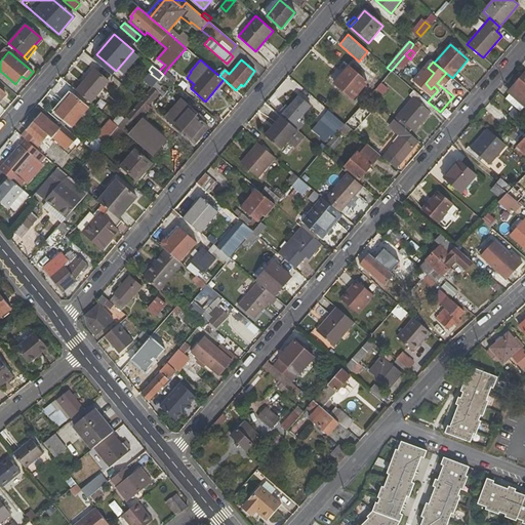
[(359,75),(349,67),(344,73),(334,84),(352,99),(367,82),(364,80),(367,77),(361,72),(359,75)]
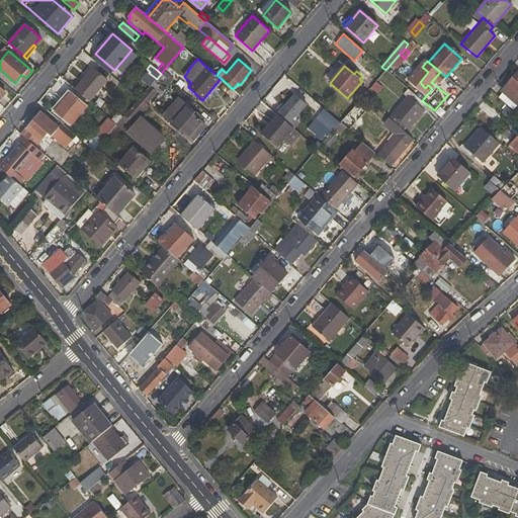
[(171,82),(176,77),(165,68),(161,74),(171,82)]
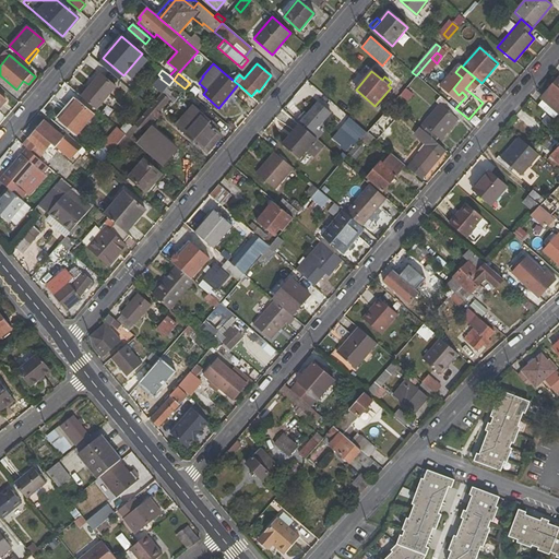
[(81,96),(96,109),(115,87),(99,74),(81,96)]
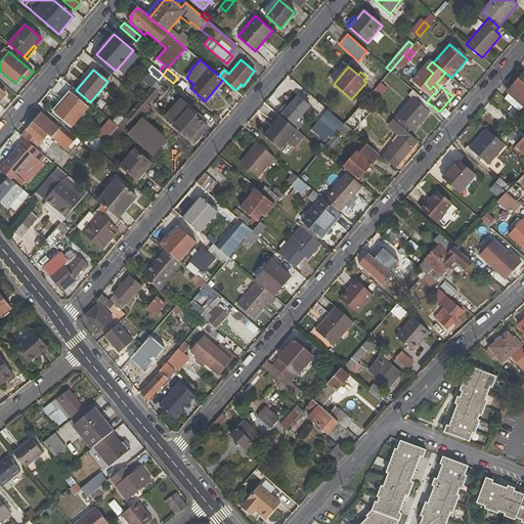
[(339,70),(330,80),(334,84),(343,73),(339,70)]
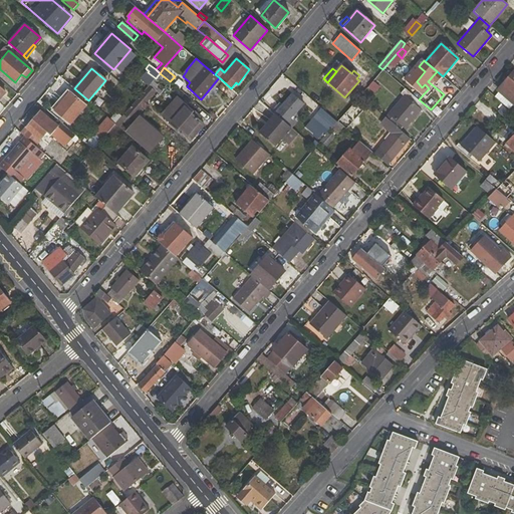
[(505,84),(494,96),(509,109),(512,106),(513,107),(513,73),(512,72),(503,82),(505,84)]
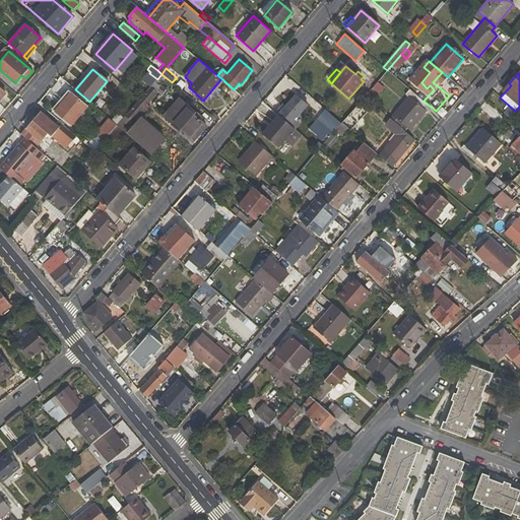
[(157,79),(139,100),(127,114),(125,117),(132,123),(143,110),(146,112),(150,107),(147,105),(157,92),(161,96),(172,82),(161,74),(157,79)]
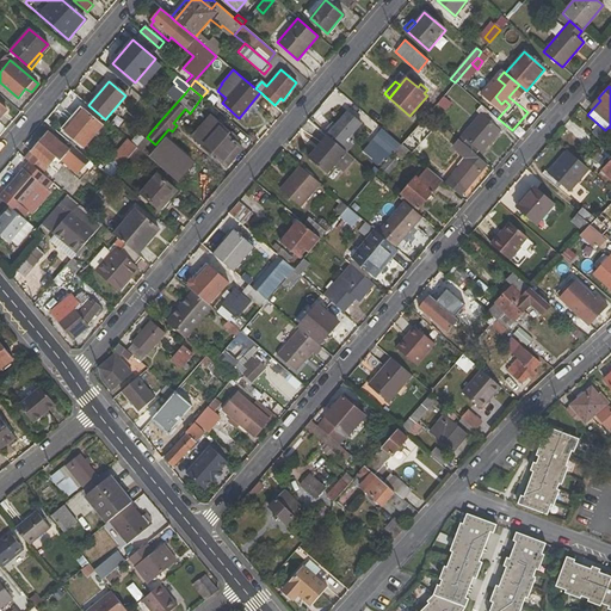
[(443,96),(437,91),(423,109),(427,113),(437,104),(443,96)]
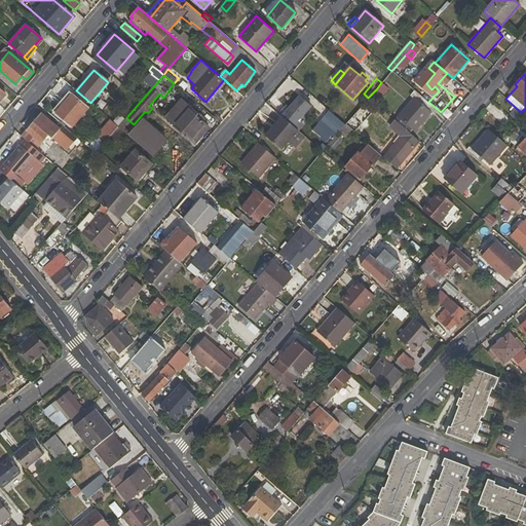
[(382,95),(388,88),(381,82),(376,89),(382,95)]
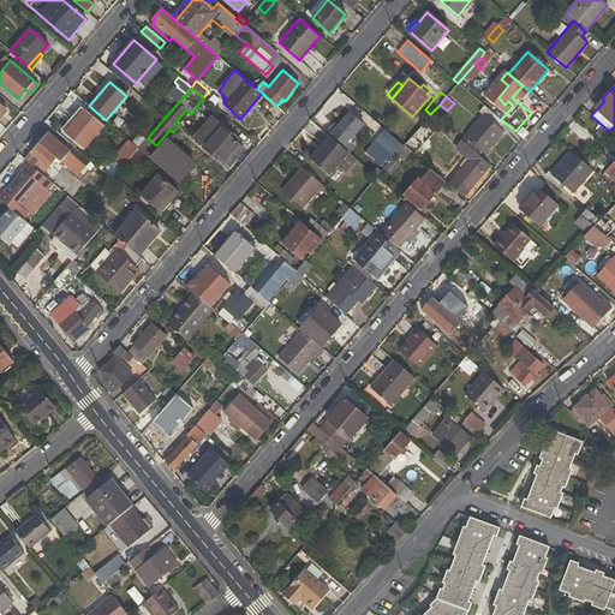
[(412,125),(417,130),(430,114),(425,109),(412,125)]
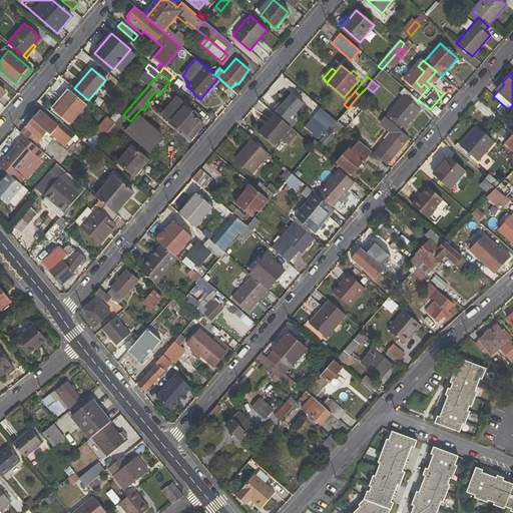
[(69,122),(84,105),(69,92),(54,109),(69,122)]
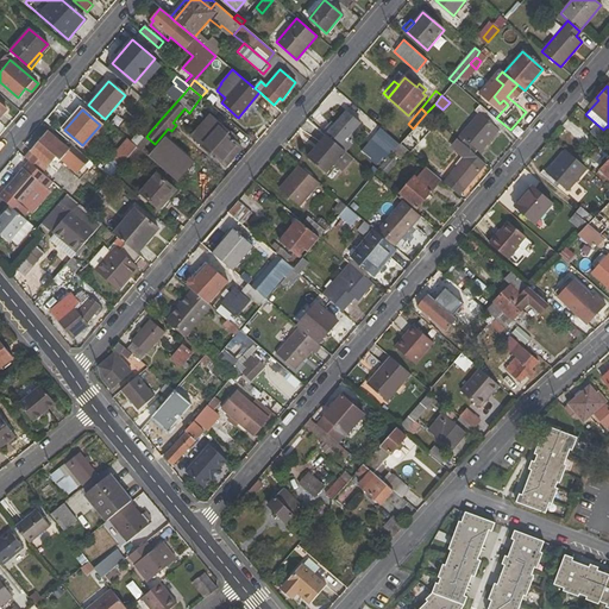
[(346,111),(333,126),(326,135),(339,146),(350,136),(360,123),(346,111)]
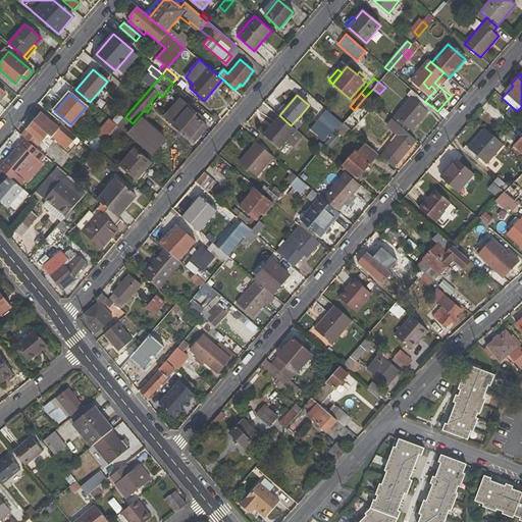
[(426,112),(429,115),(434,110),(417,95),(413,100),(411,99),(397,115),(400,118),(398,122),(407,131),(409,127),(412,129),(426,112)]
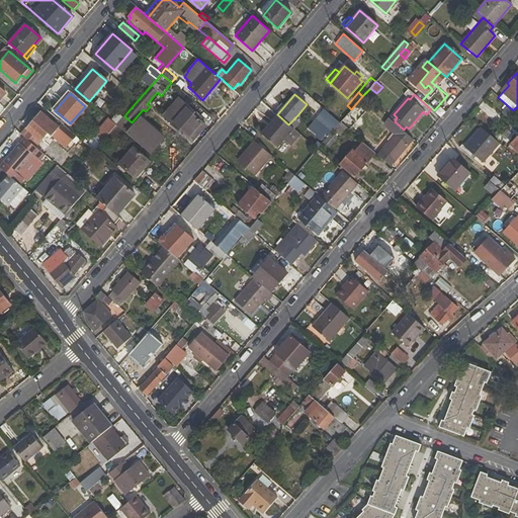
[(166,118),(187,137),(200,120),(192,114),(194,111),(179,99),(169,110),(171,112),(166,118)]
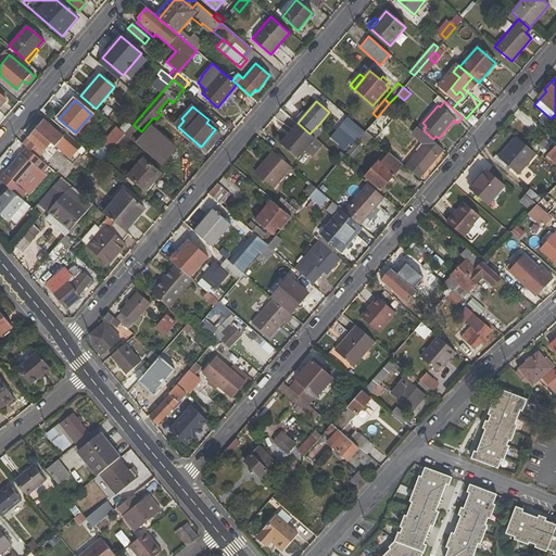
[(301,112),(294,119),(298,123),(304,115),(301,112)]
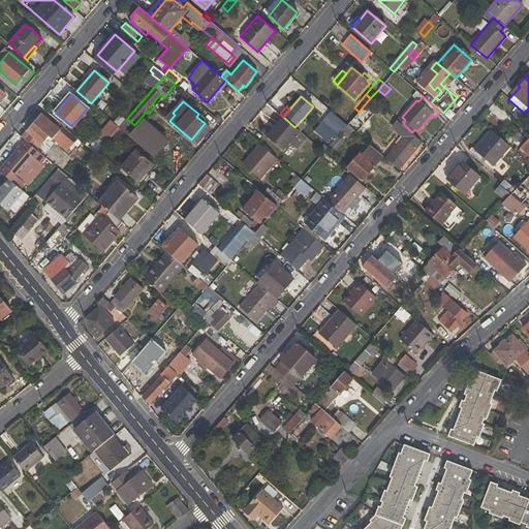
[(129,116),(122,110),(112,122),(119,128),(127,119),(129,116)]
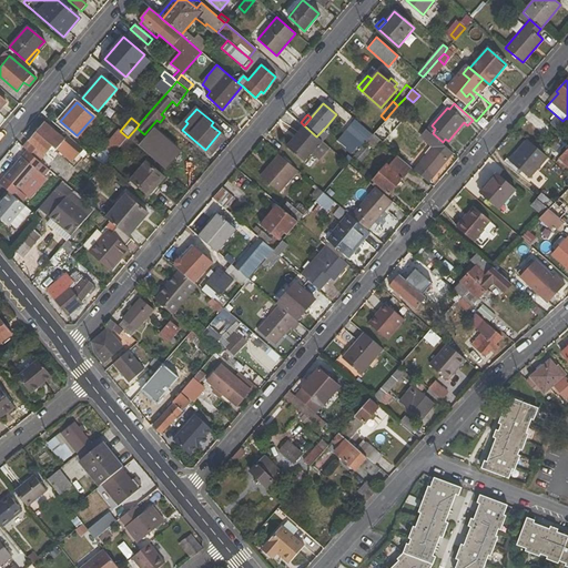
[(362,141),(365,143),(373,134),(369,132),(368,134),(354,122),(336,142),(351,154),(362,141)]
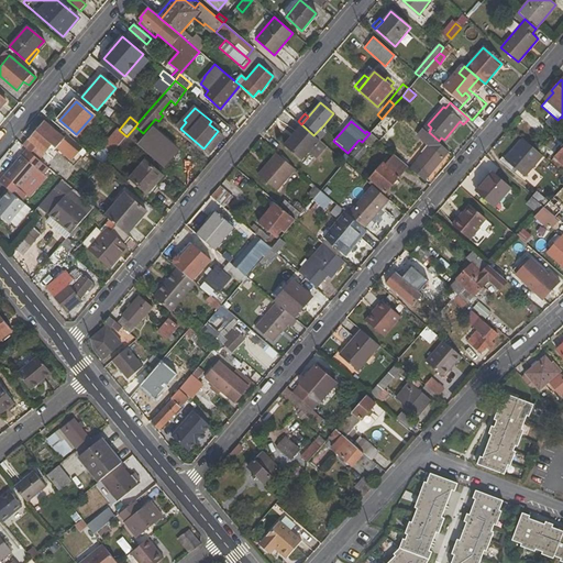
[(28,151),(39,161),(53,143),(73,159),(83,147),(67,135),(64,139),(44,122),(23,146),(28,151)]
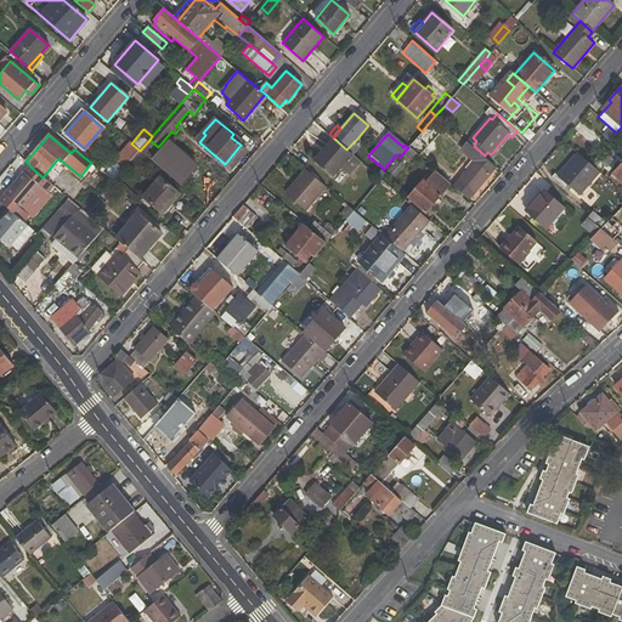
[(140,151),(131,143),(124,137),(116,147),(131,162),(140,151)]
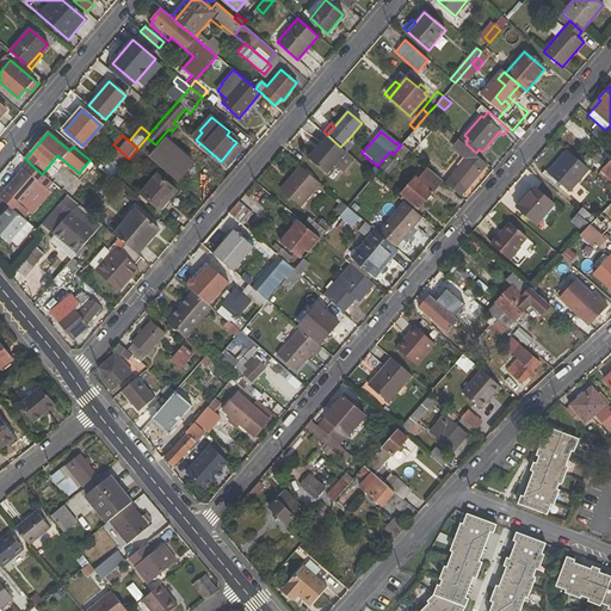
[(310,160),(327,173),(346,152),(340,147),(327,135),(320,143),(322,147),(310,160)]
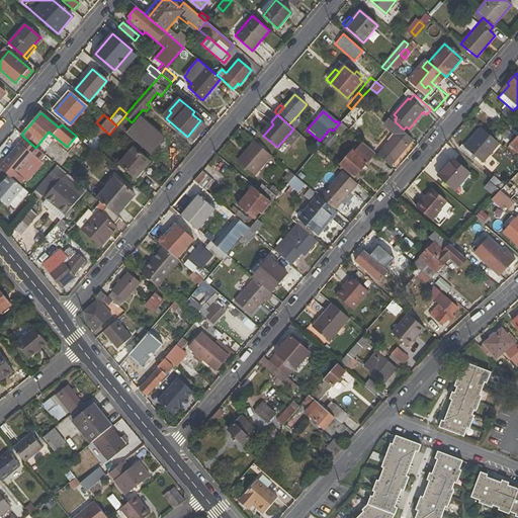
[(299,117),(297,115),(288,124),(293,128),(293,130),(299,122),(297,120),(299,117)]
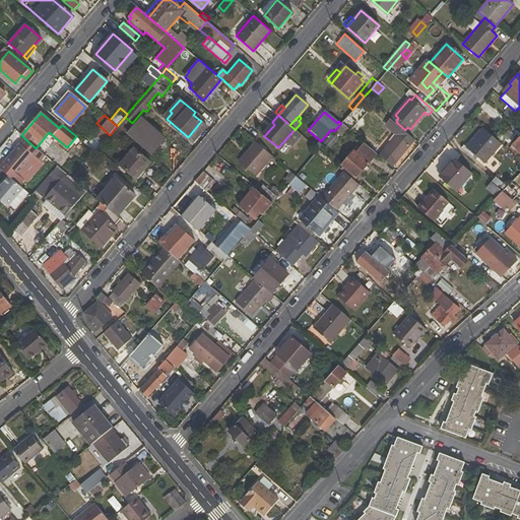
[(350,124),(344,119),(341,123),(346,128),(350,124)]
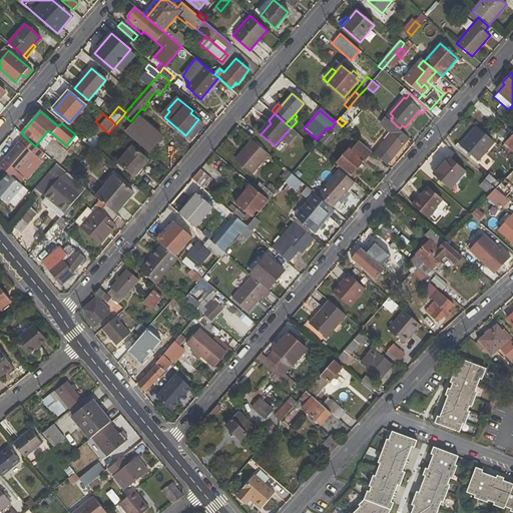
[(137,118),(125,132),(149,152),(161,138),(137,118)]
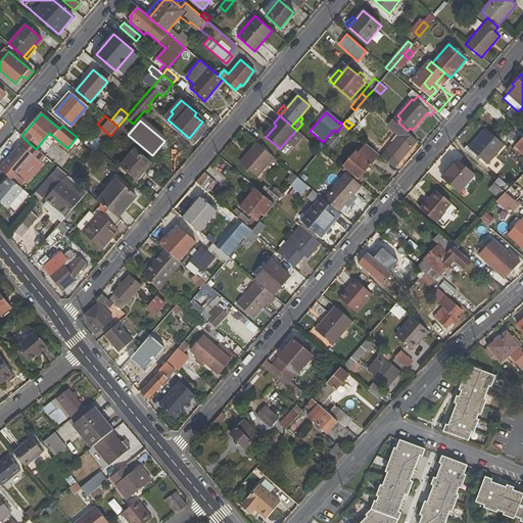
[(399,136),(381,157),(393,168),(417,141),(392,121),(388,126),(399,136)]
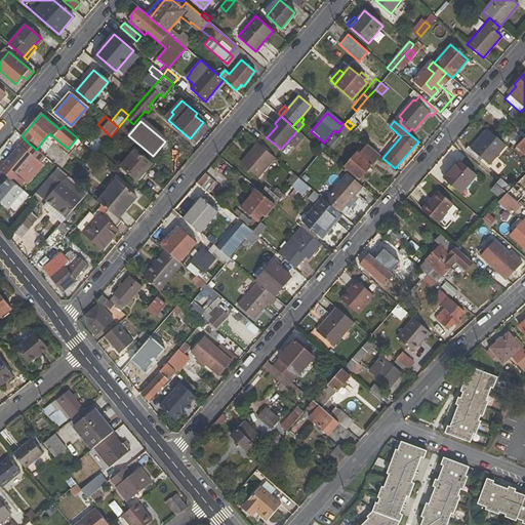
[(193,140),(206,125),(203,122),(190,138),(193,140)]
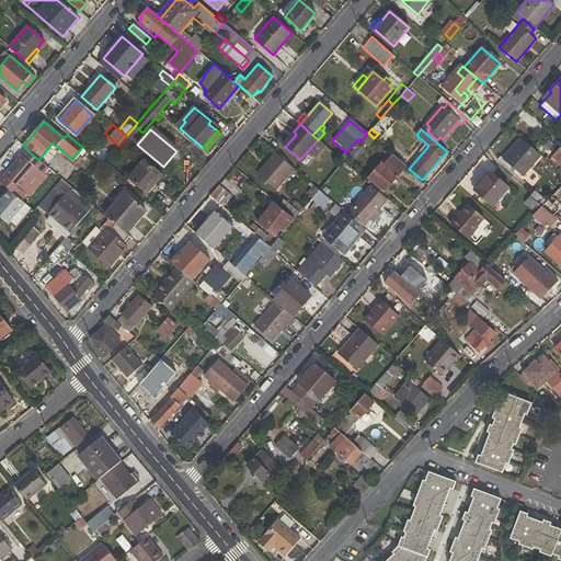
[(294,132),(283,145),(285,147),(296,135),(294,132)]
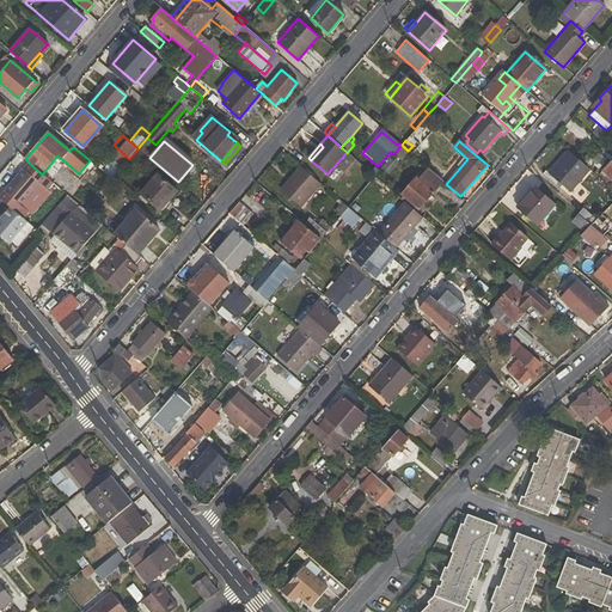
[(401,159),(408,151),(402,145),(393,154),(401,159)]
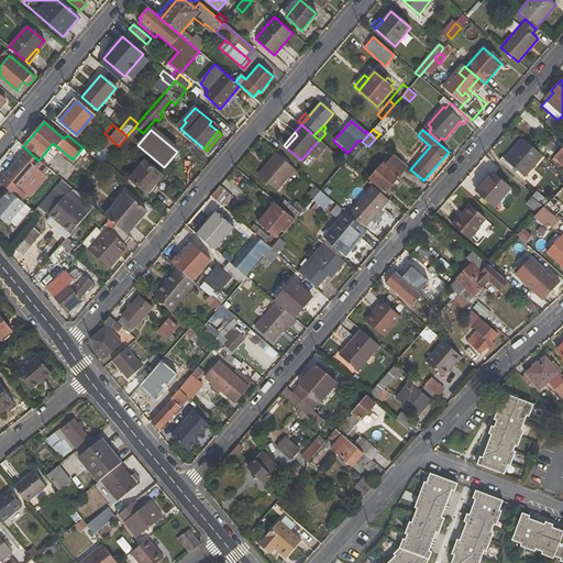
[(525,177),(542,156),(522,139),(504,159),(501,157),(499,159),(510,170),(514,167),(525,177)]
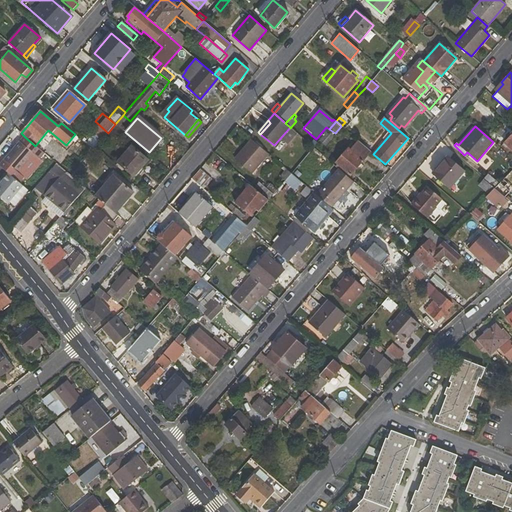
[(333,136),(327,131),(319,141),(325,146),(333,136)]
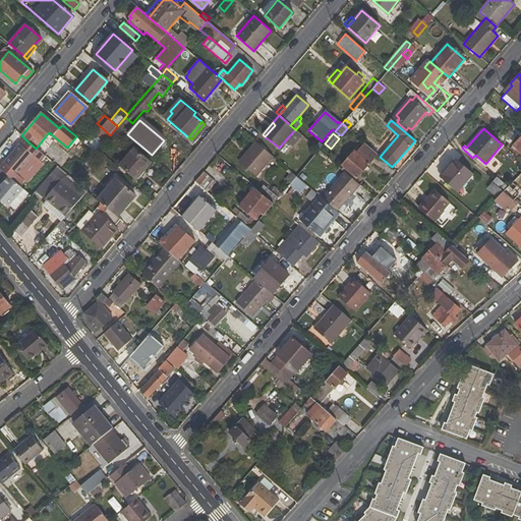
[(520,136),(509,151),(520,161),(520,136)]
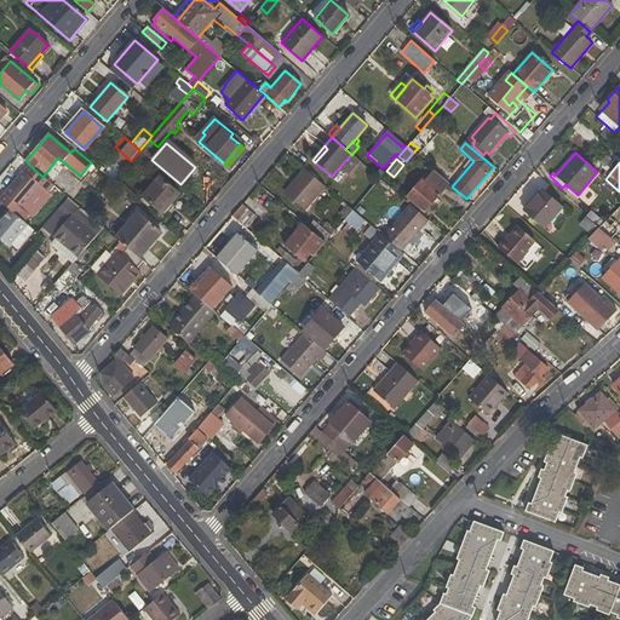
[(30,166),(0,200),(0,201),(11,211),(23,222),(29,216),(22,210),(41,187),(49,193),(55,187),(51,183),(42,177),(30,166)]
